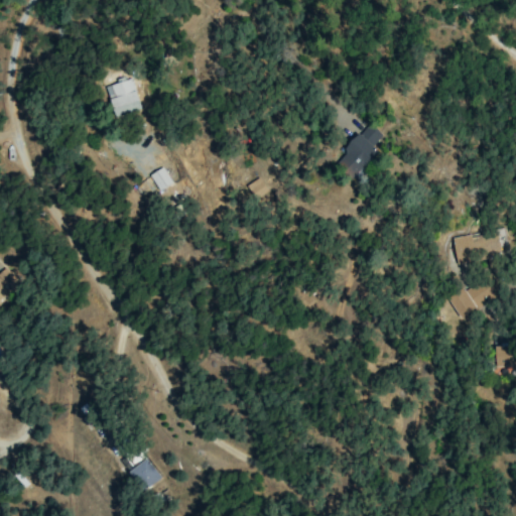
[(116,117),(141,109),(130,79),(105,87),(116,117)]
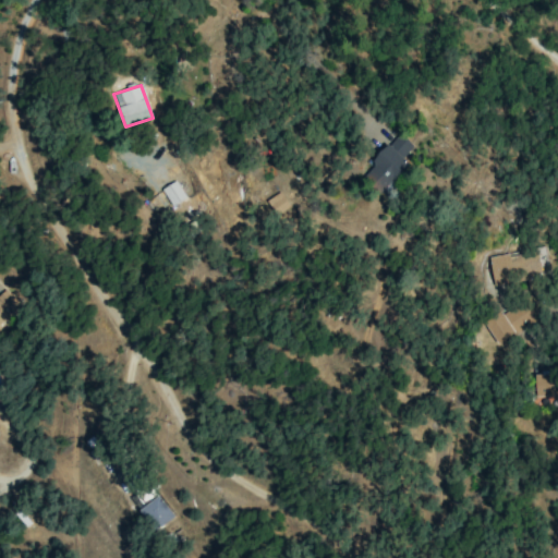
[(361,179),(384,196),(408,165),(401,159),(413,145),(397,132),(361,179)]
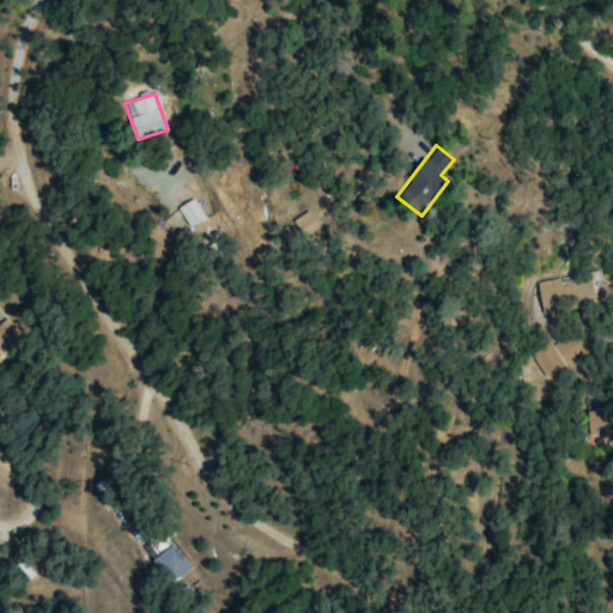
[(177,207),(188,226),(204,218),(193,199),(177,207)]
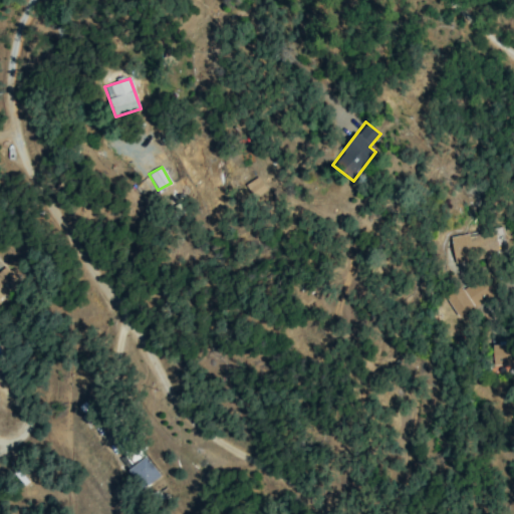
[(245,185),(253,198),(266,190),(257,177),(245,185)]
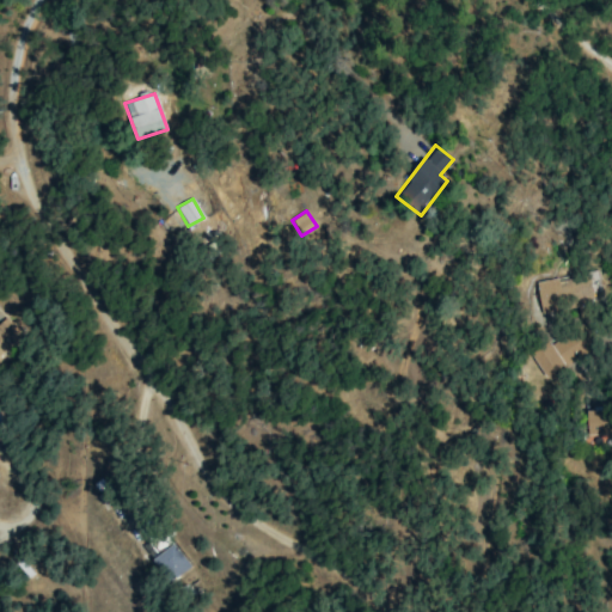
[(534,282),(540,313),(585,306),(585,301),(600,299),(595,273),(534,282)]
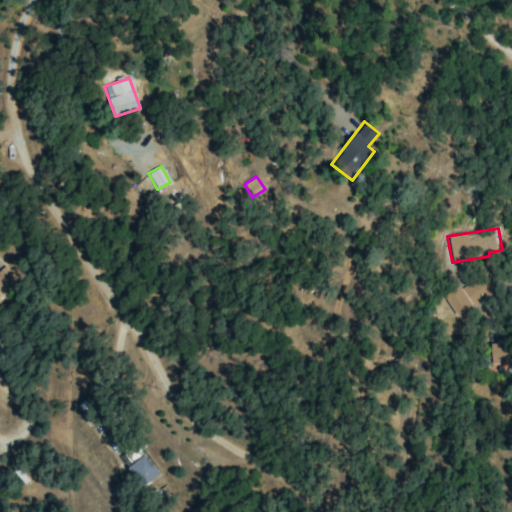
[(0,267),(0,296),(18,280),(3,265),(0,267)]
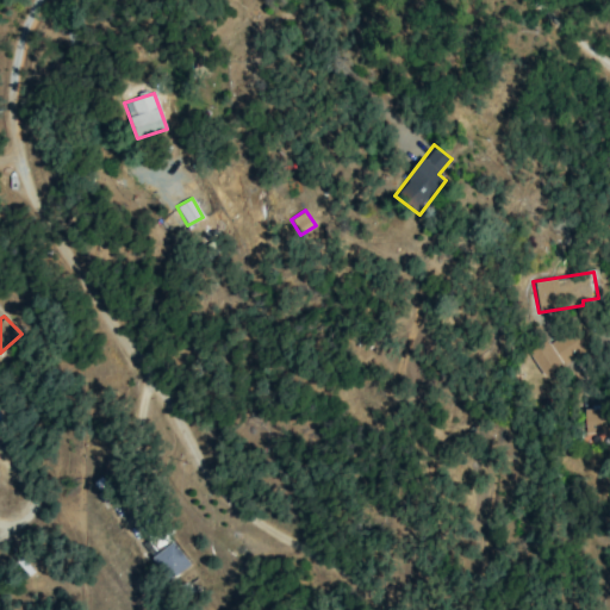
[(609,441),(609,409),(584,410),(585,444),(609,442),(609,441)]
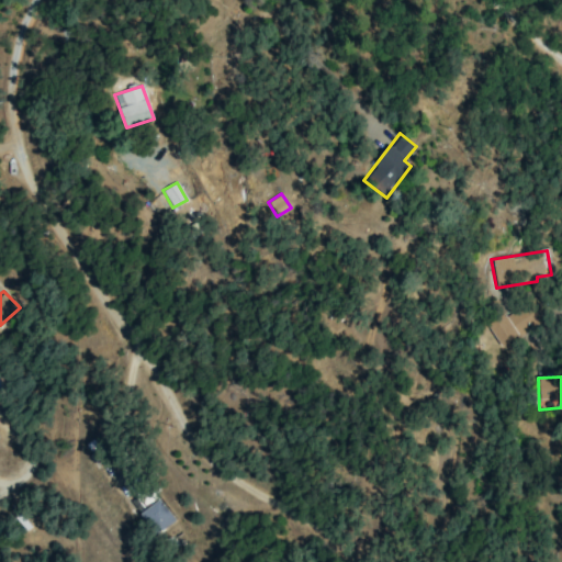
[(141,513),(157,498),(147,487),(132,503),(141,513)]
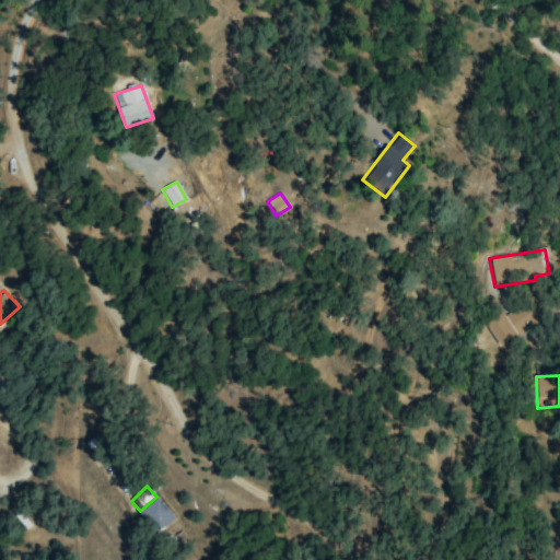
[(139,512),(155,533),(174,518),(158,498),(139,512)]
